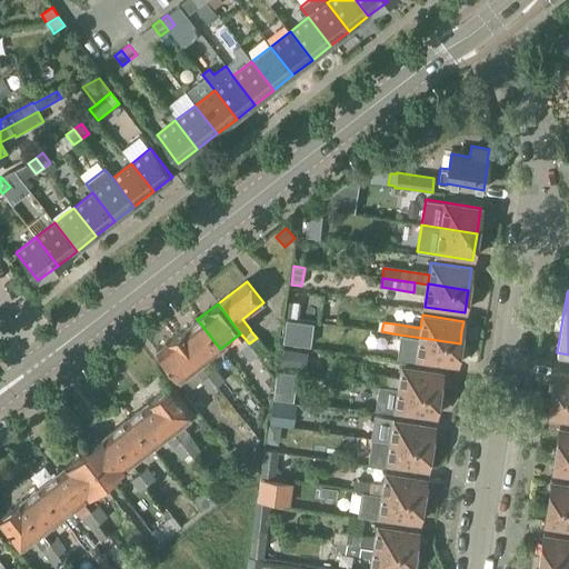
[(216,387),(225,380),(207,358),(220,349),(197,319),(177,336),(199,365),(216,387)]
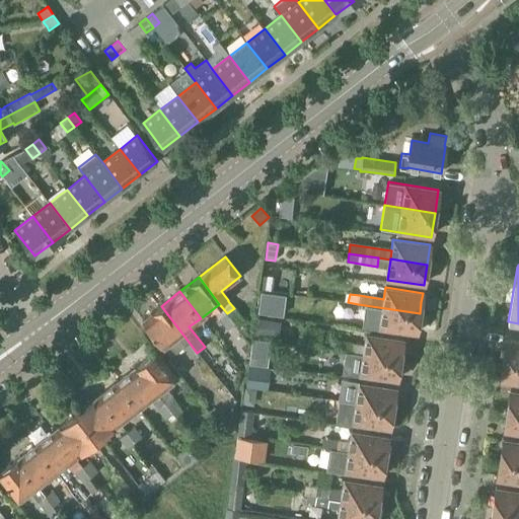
[(417,334),(420,313),(358,304),(357,312),(369,314),(381,316),(379,327),(417,334)]
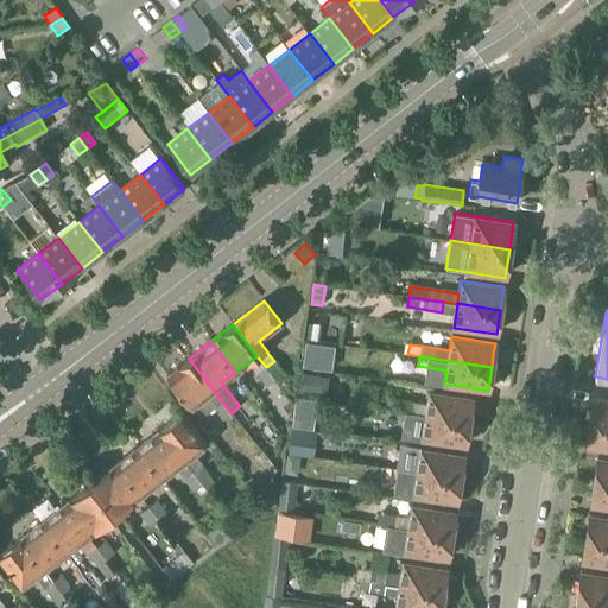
[(230,413),(213,390),(189,359),(166,375),(190,407),(191,406),(201,419),(215,409),(223,419),(230,413)]
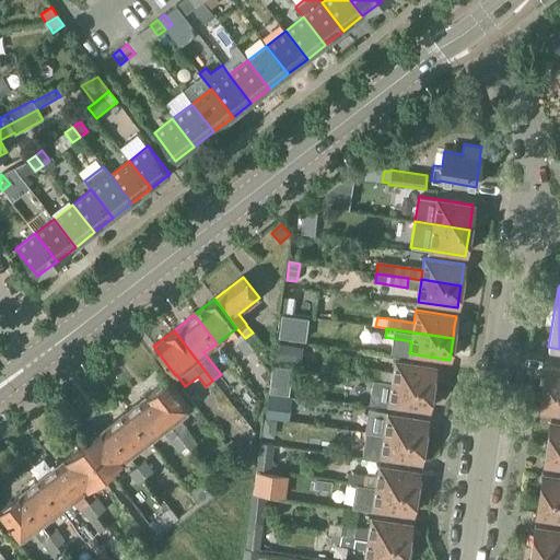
[(245,338),(254,349),(256,352),(264,347),(253,333),(245,338)]
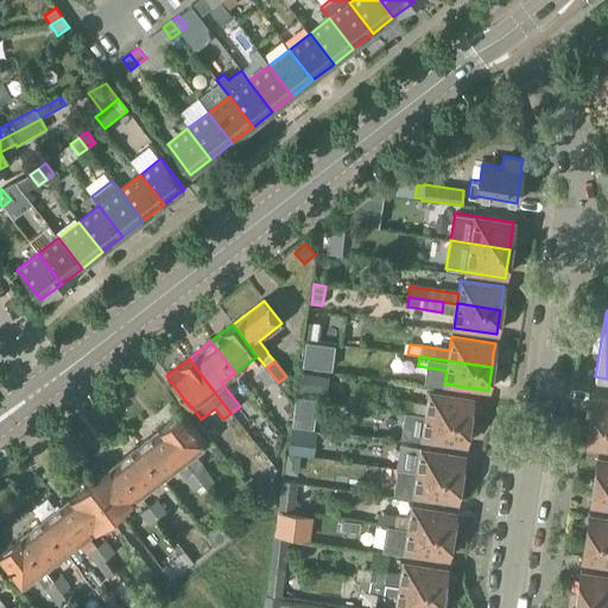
[(267,385),(276,379),(266,367),(258,373),(267,385)]
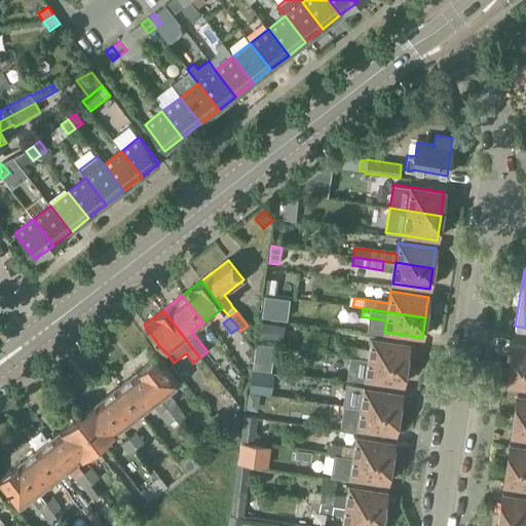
[(285,327),(260,324),(258,340),(283,343),(285,327)]
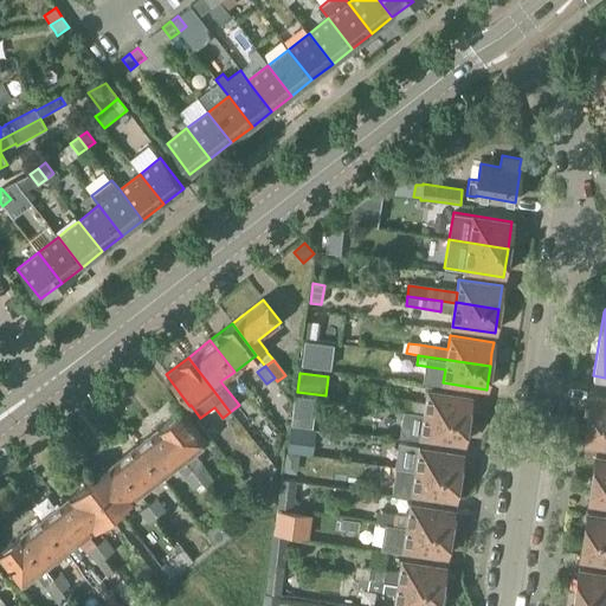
[(468,420),(471,397),(427,391),(425,404),(412,403),(397,399),(395,410),(424,413),(468,420)]
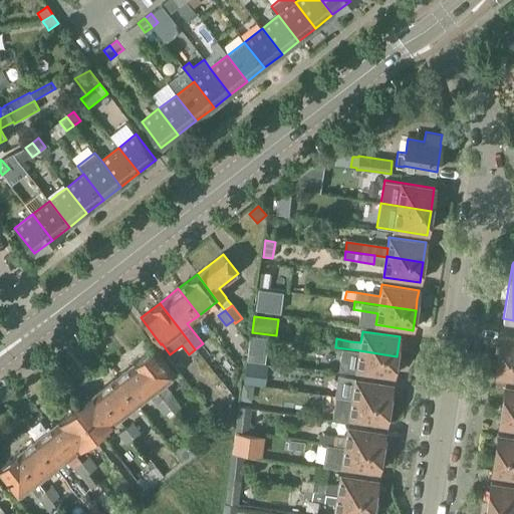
[(513,359),(513,338),(501,337),(498,357),(513,359)]
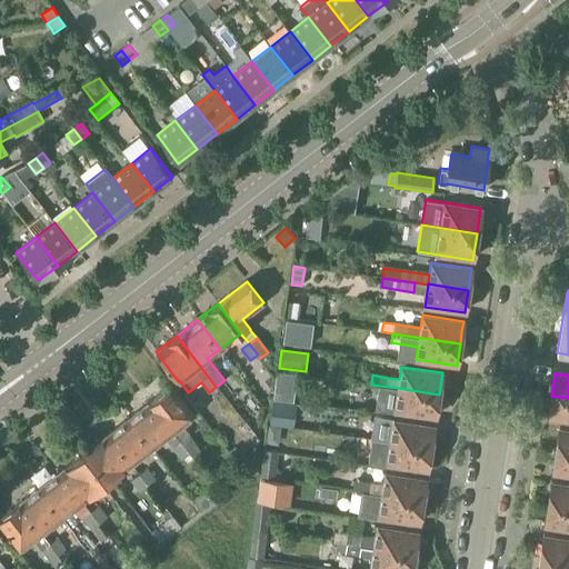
[(436,417),(439,395),(398,388),(371,385),(352,381),(351,391),(370,393),(397,398),(395,410),(436,417)]
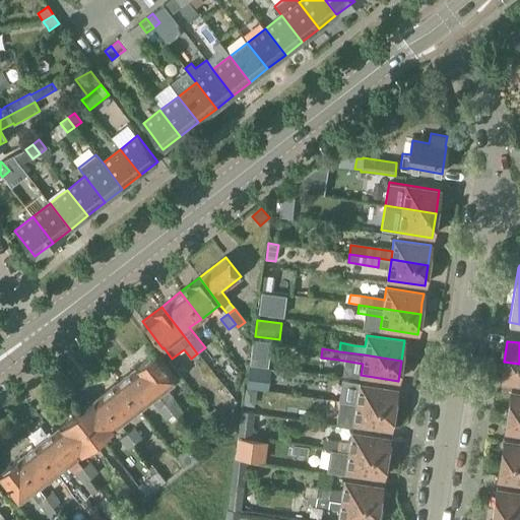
[(176,417),(183,411),(166,389),(178,380),(155,352),(137,368),(157,394),(174,414),(176,417)]
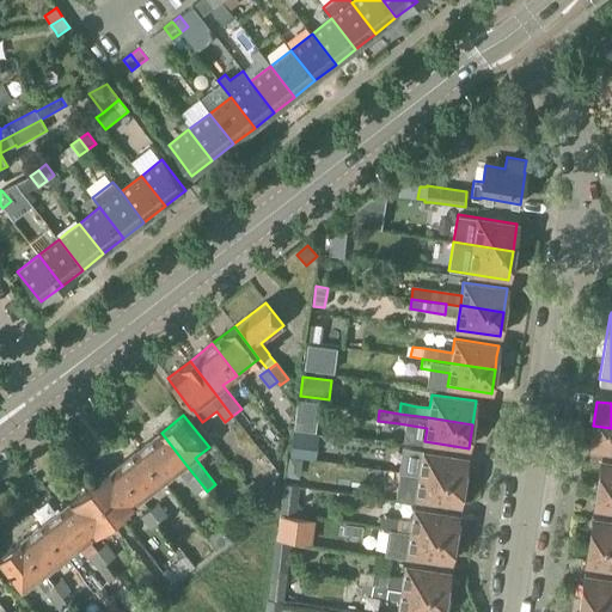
[(611,428),(593,426),(589,450),(611,452),(611,428)]
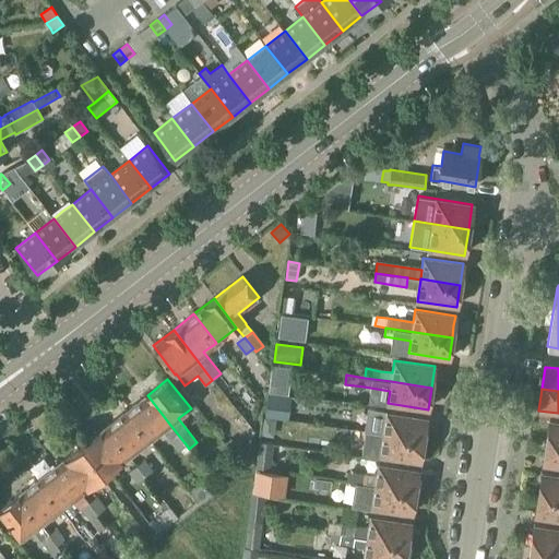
[(288,394),(266,392),(263,417),(285,419),(288,394)]
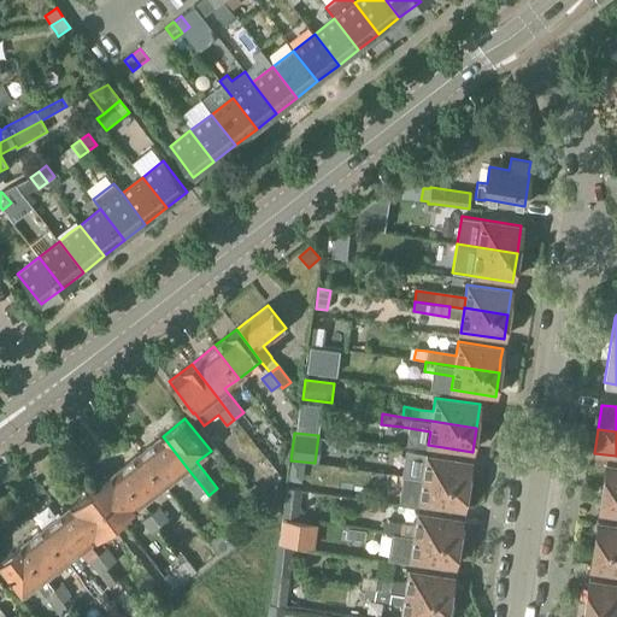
[(206,492),(187,468),(163,436),(140,453),(164,486),(180,474),(188,486),(198,498),(206,492)]
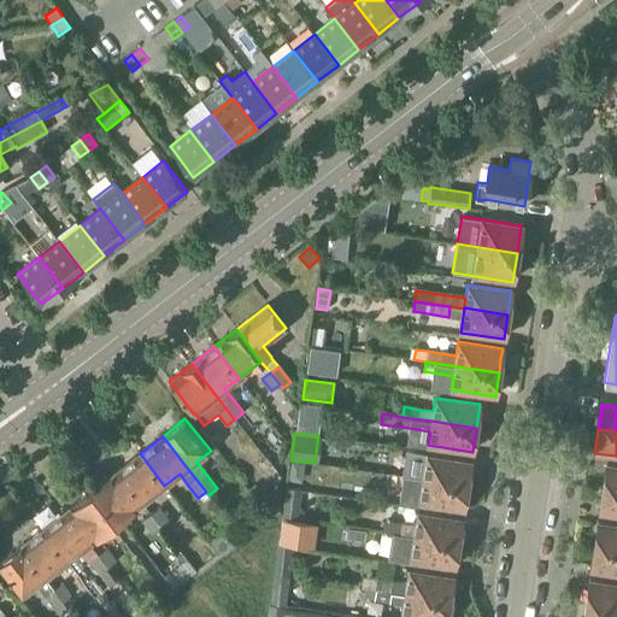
[(142,503),(164,486),(140,453),(117,471),(142,503)]
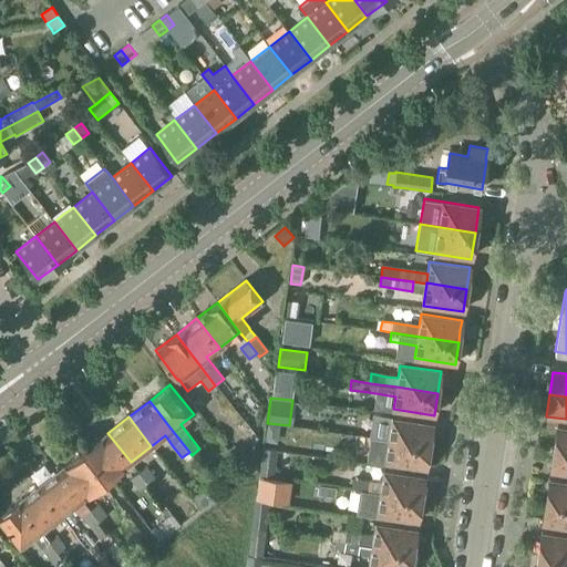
[(392,418),(389,440),(429,446),(432,424),(392,418)]
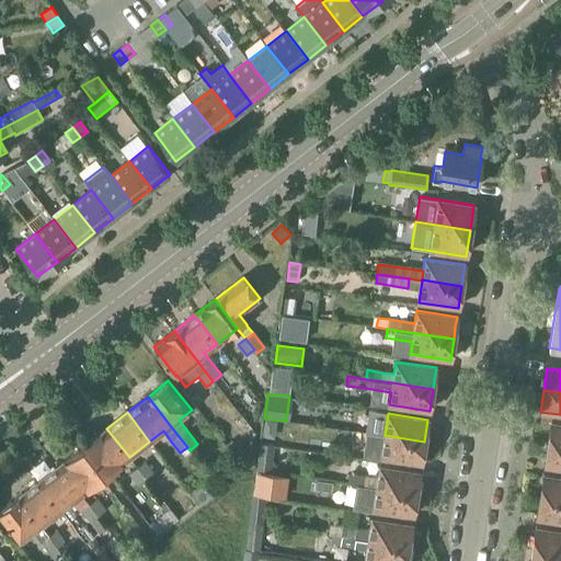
[(264,419),(261,444),(274,446),(294,448),(297,423),(286,421),(264,419)]
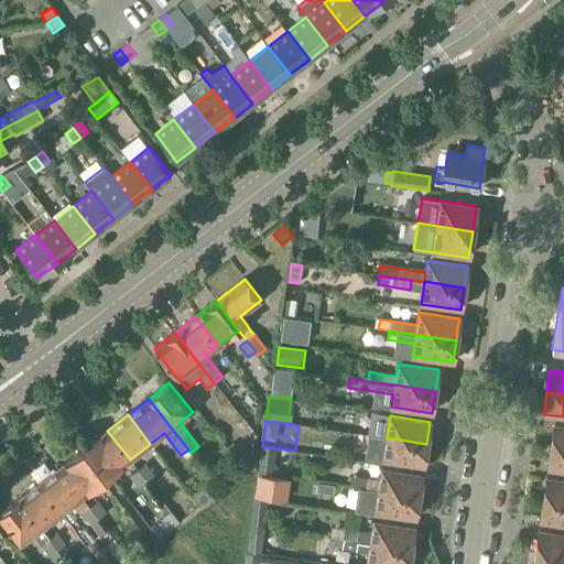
[(551,446),(563,448),(563,425),(555,424),(551,446)]
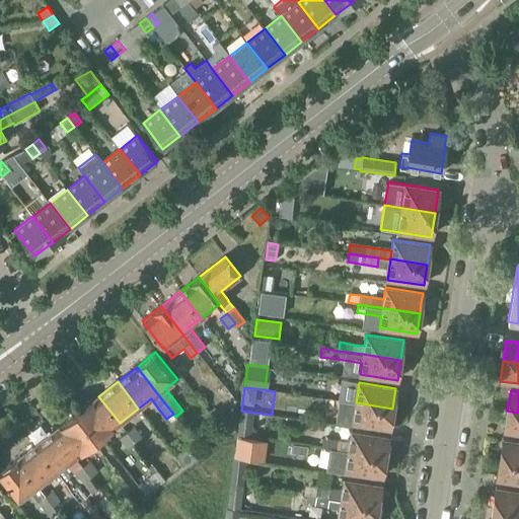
[(94,443),(120,423),(98,396),(73,416),(94,443)]
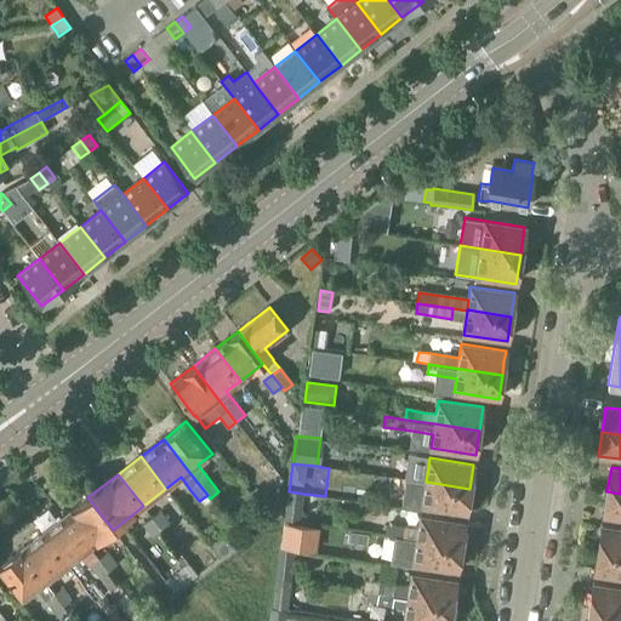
[(469,489),(426,482),(422,506),(466,513),(469,489)]
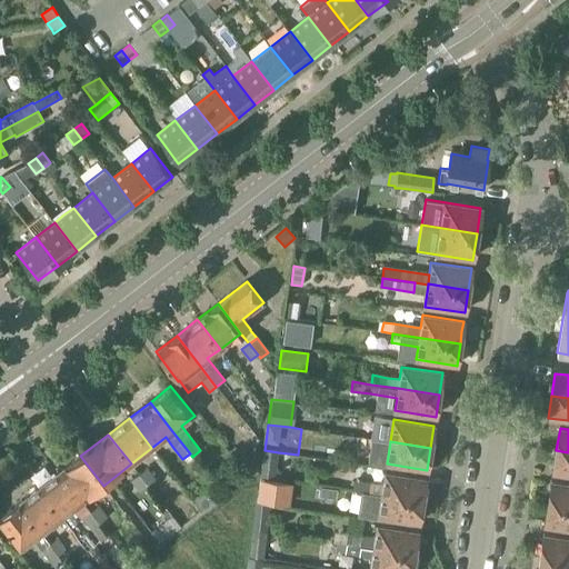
[(232,458),(240,452),(236,447),(228,452),(232,458)]
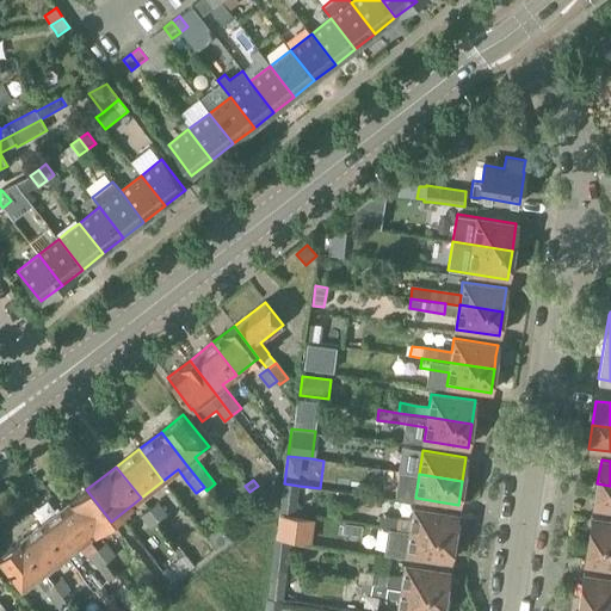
[(282,483),(278,513),(282,513),(295,516),(298,486),(284,483),(282,483)]
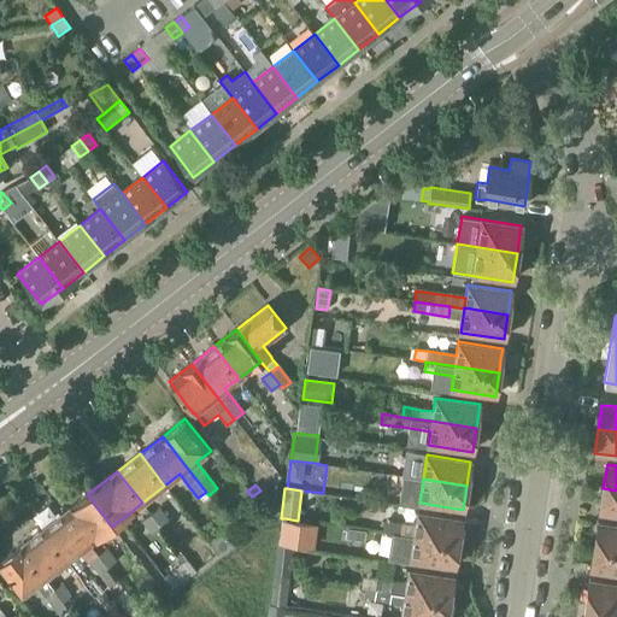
[(616,515),(616,491),(603,488),(599,512),(616,515)]
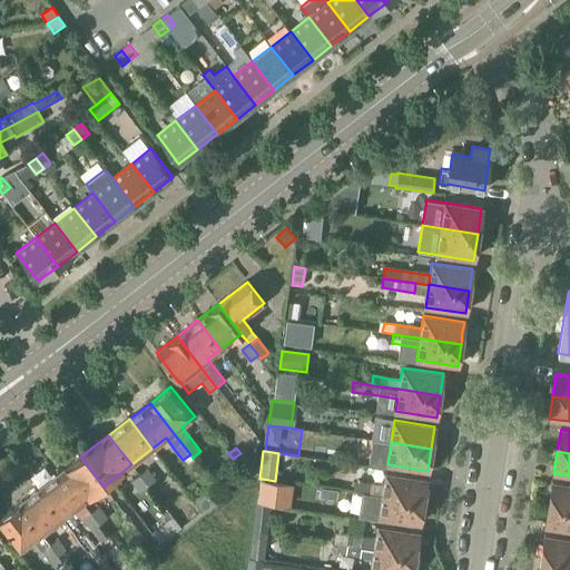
[(249,465),(241,453),(233,459),(242,471),(249,465)]
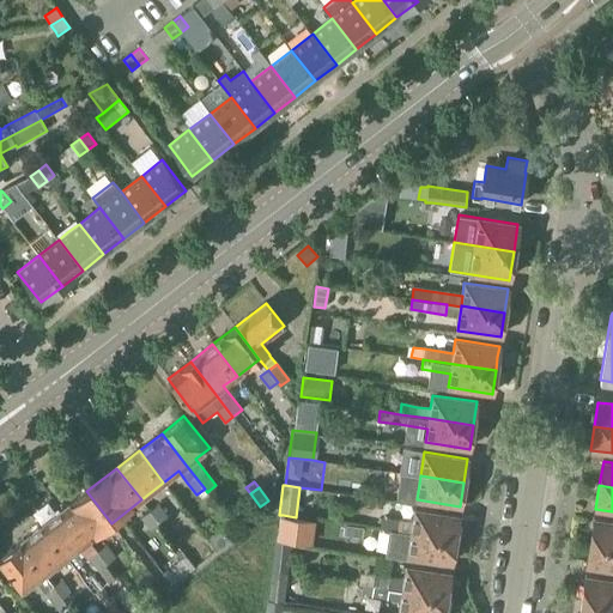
[(87,540),(111,523),(86,491),(64,509),(87,540)]
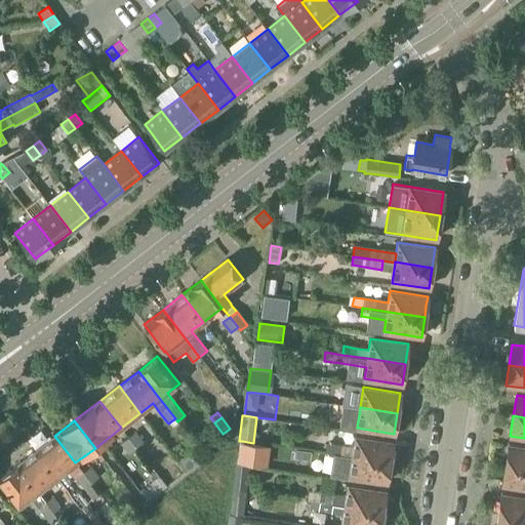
[(128,438),(136,448),(144,442),(136,432),(128,438)]
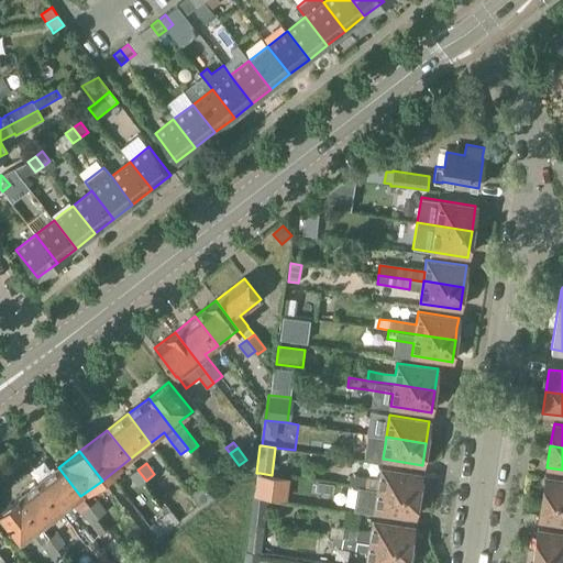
[(59,512),(80,496),(58,467),(37,483),(59,512)]
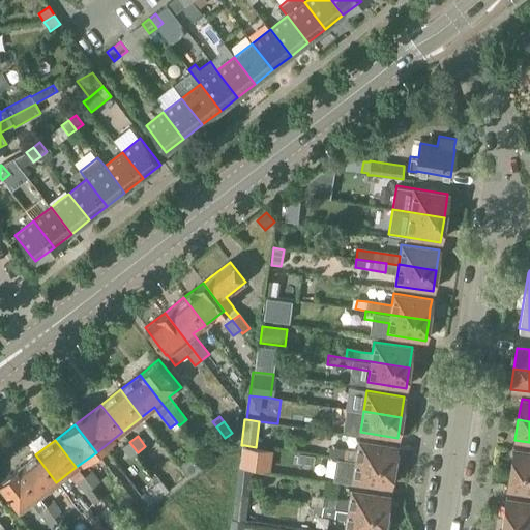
[(355,462),(393,467),(396,446),(359,440),(357,452),(345,450),(343,459),(343,460),(355,462)]
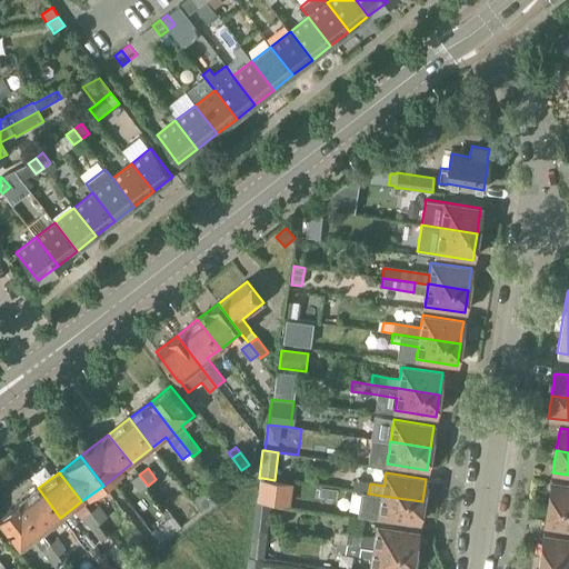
[(141,490),(148,486),(139,475),(132,480),(141,490)]
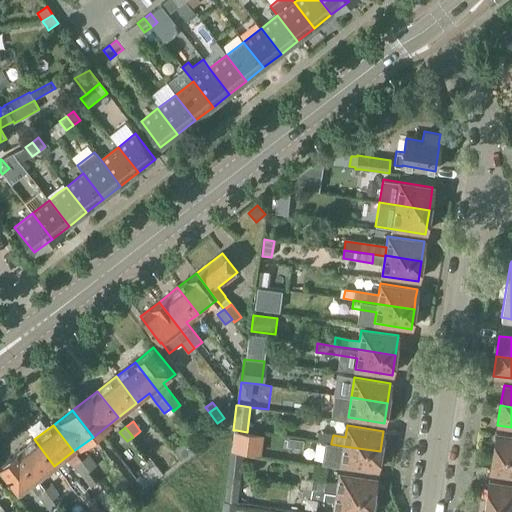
[(260,433),(247,432),(236,430),(233,451),(257,454),(260,433)]
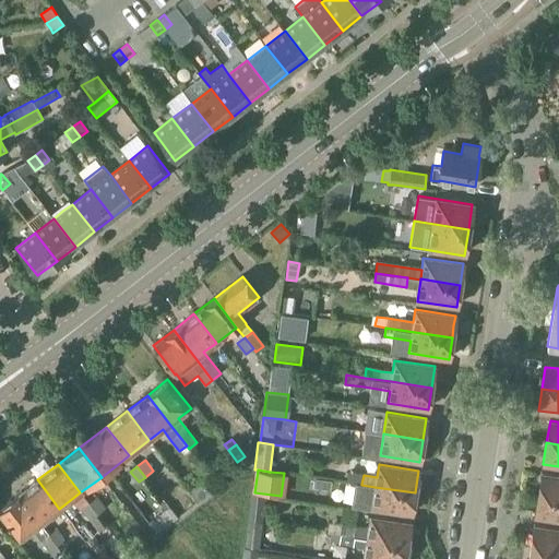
[(349,473),(348,482),(356,483),(361,484),(364,475),(349,473)]
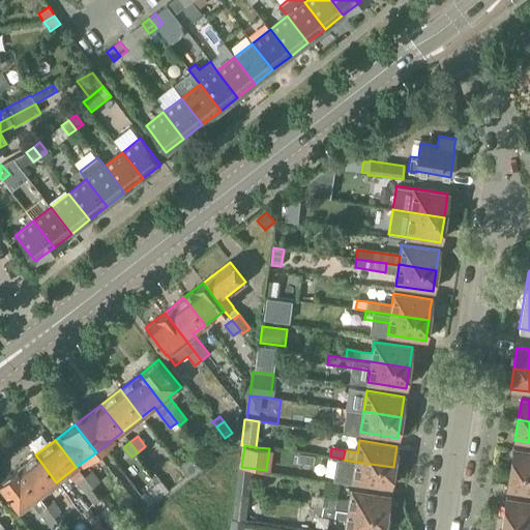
[(529,472),(529,450),(513,448),(510,469),(529,472)]
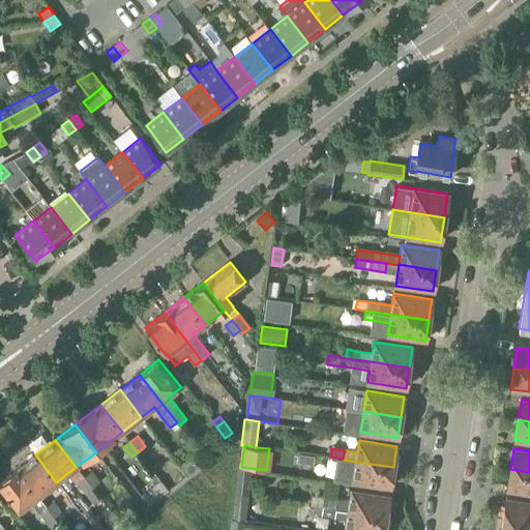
[(198,451),(178,466),(186,476),(205,462),(198,451)]
